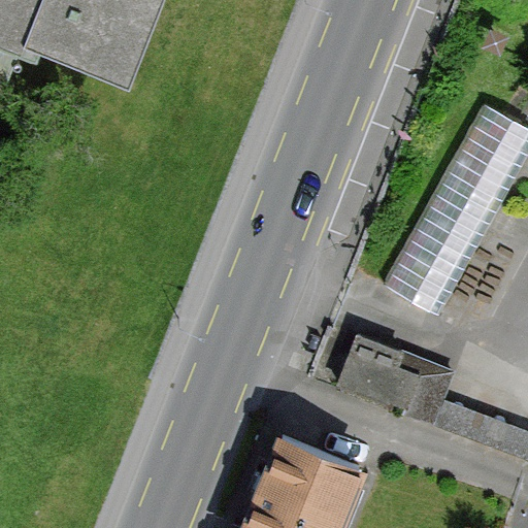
[(0,0),(0,70),(5,73),(14,46),(37,55),(42,41),(55,0),(0,0)]
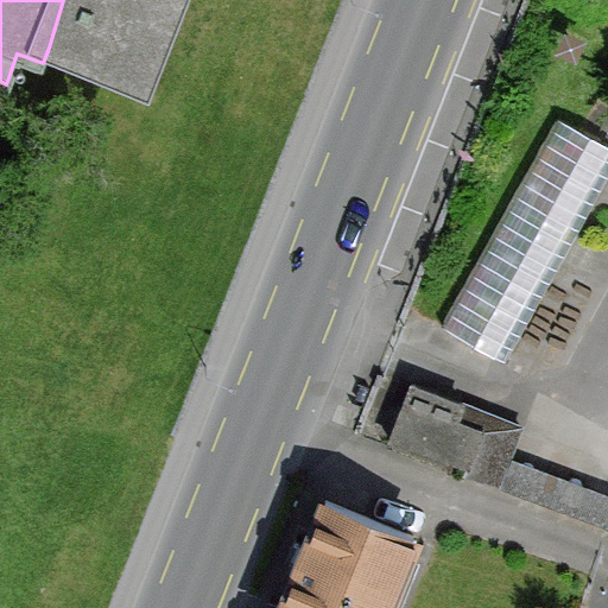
[(63,0),(49,48),(158,102),(195,0),(63,0)]
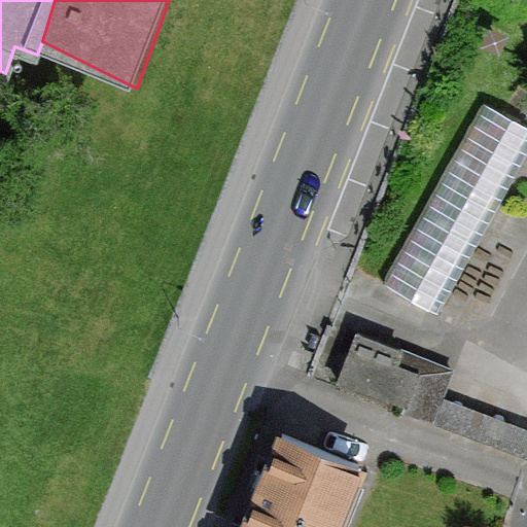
[(526,146),(526,129),(484,104),(385,276),(435,306),(526,146)]
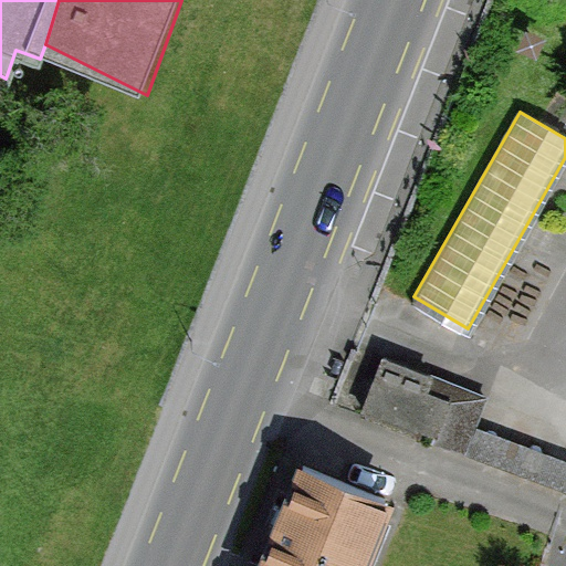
[(384,356),(365,406),(565,480),(565,461),(472,427),(484,394),(384,356)]
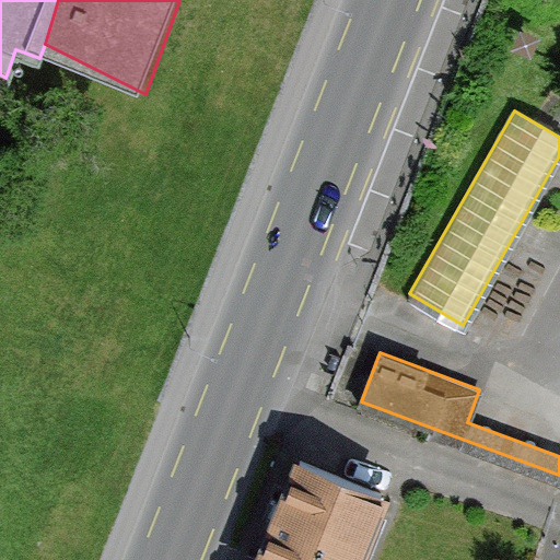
[(296,456),(253,559),(359,559),(387,493),(296,456)]
